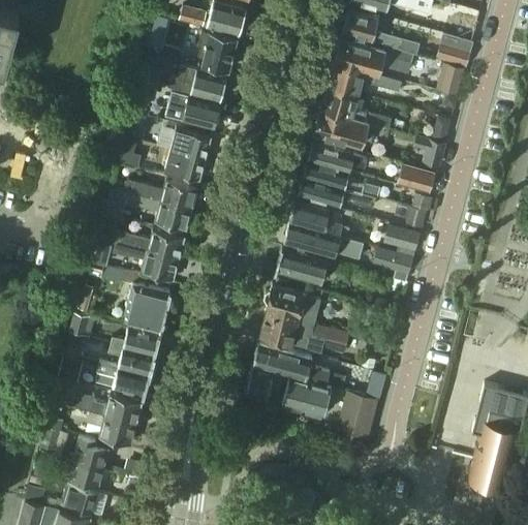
[(246,9),(213,0),(208,0),(205,12),(184,6),(180,21),(202,26),(202,25),(239,36),(246,9)]
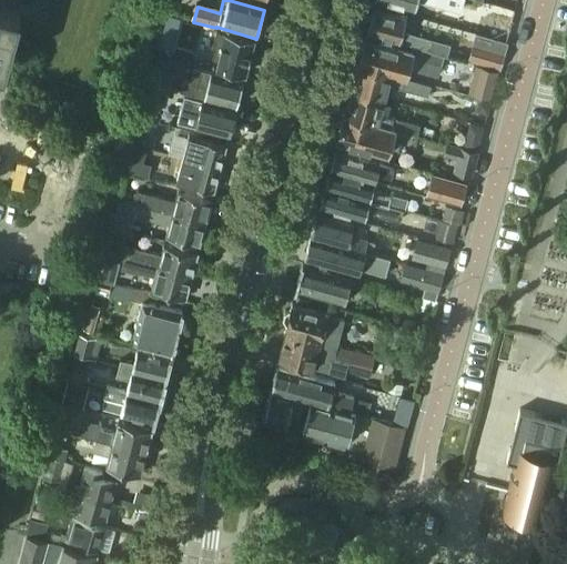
[(376,0),(376,2),(415,12),(419,0),(418,0),(423,0),(423,4),(462,16),(465,0),(463,0),(376,0)]
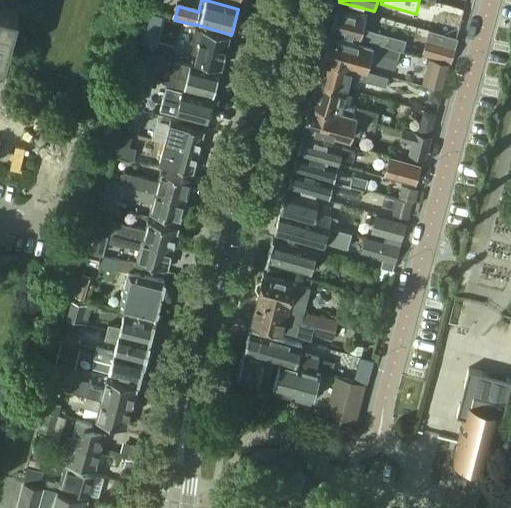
[(0,62),(5,64),(19,13),(1,8),(0,10),(0,62)]
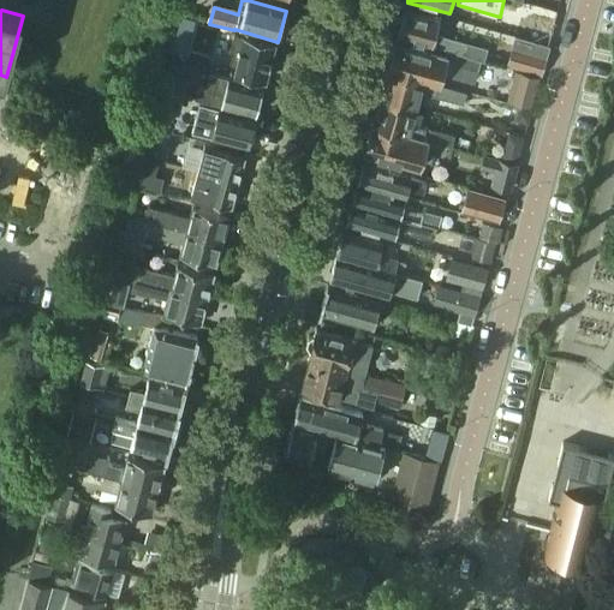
[(397,22),(393,35),(398,36),(397,40),(458,57),(482,64),(486,65),(486,64),(489,52),(437,36),(441,23),(405,13),(401,23),(397,22)]
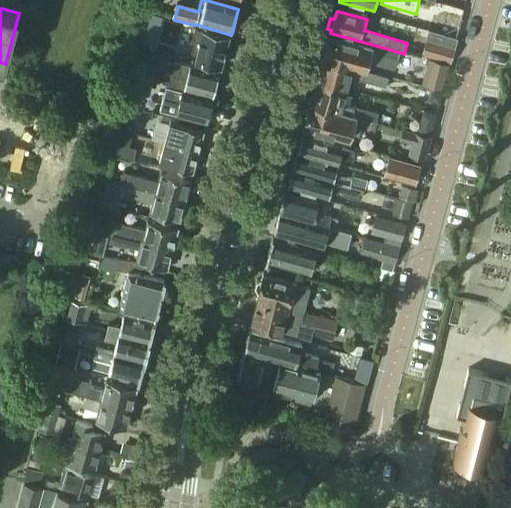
[(230,39),(196,30),(192,45),(194,46),(192,55),(196,56),(194,64),(221,71),(230,39)]
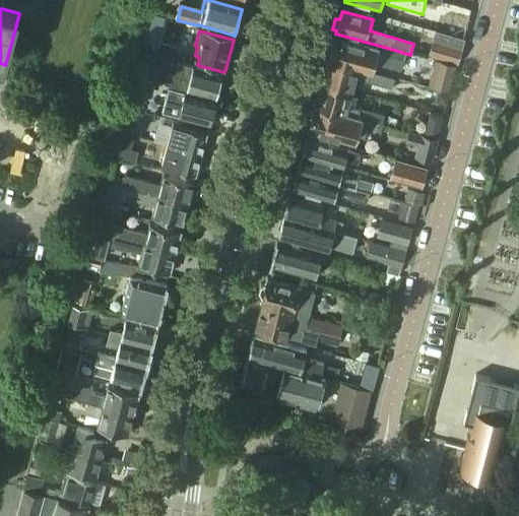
[(434,42),(430,60),(457,67),(461,50),(463,50),(465,42),(436,34),(434,42)]
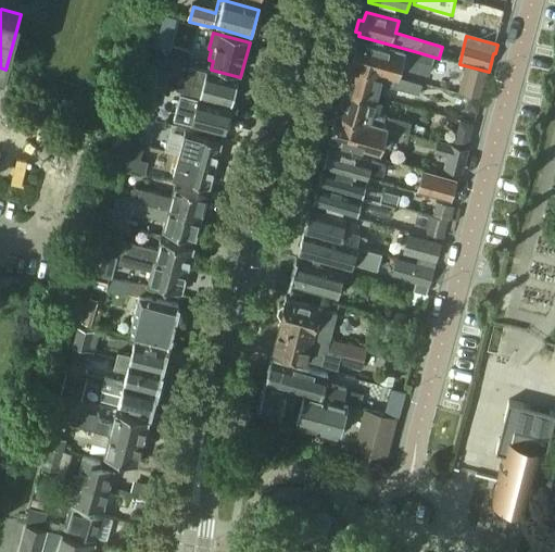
[(351,66),(399,80),(406,54),(357,41),(351,66)]
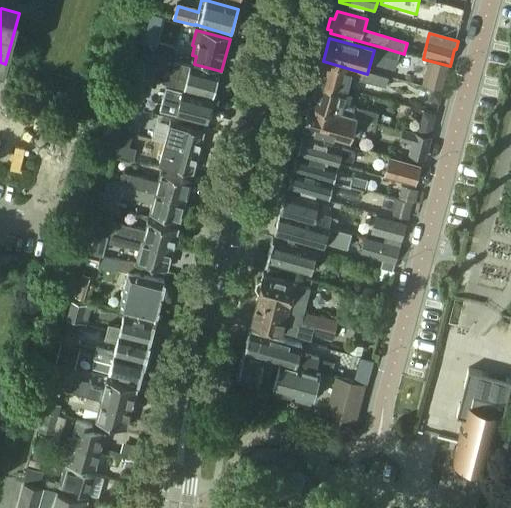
[(381,48),(378,57),(398,62),(401,54),(381,48)]
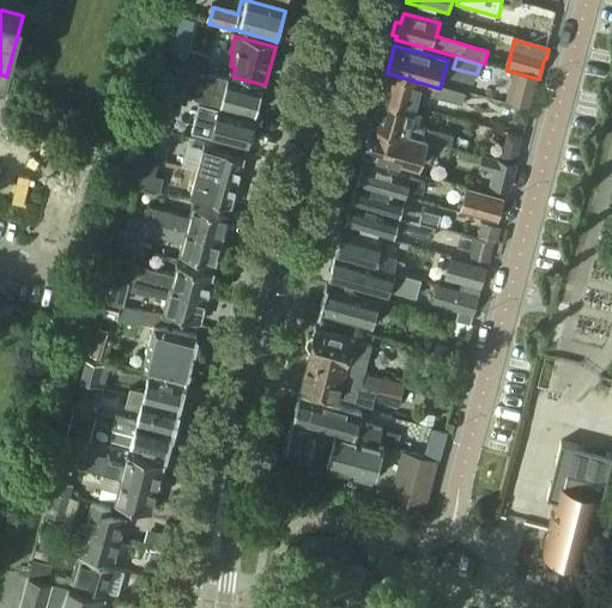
[(387,73),(380,101),(424,113),(425,108),(418,107),(420,96),(460,105),(465,105),(467,95),(440,89),(387,73)]
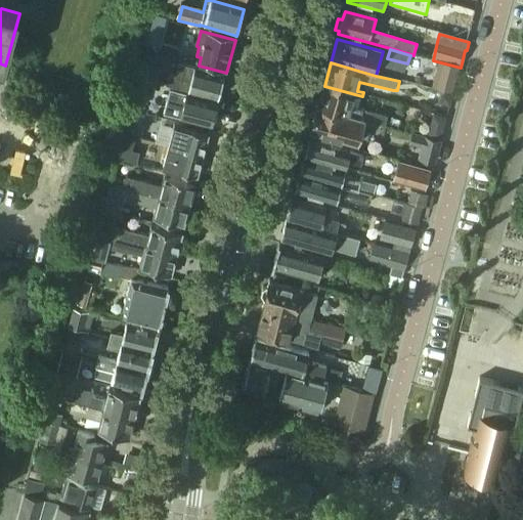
[(143,65),(139,80),(140,81),(159,86),(163,71),(144,66),(143,65)]
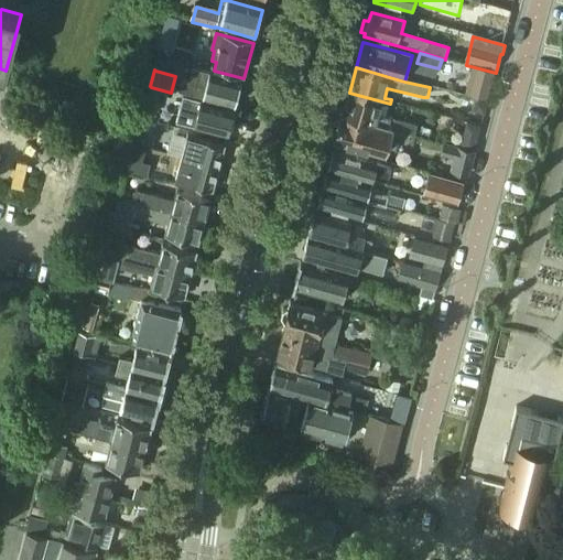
[(242,84),(193,71),(190,85),(183,83),(181,94),(236,108),(242,84)]
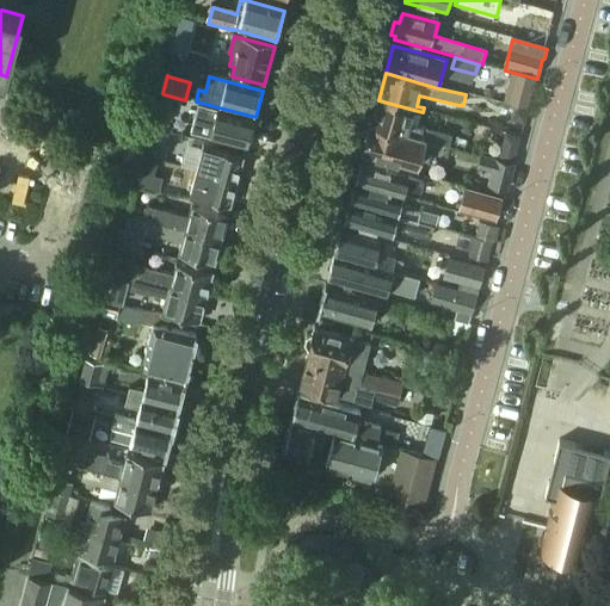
[(518,76),(511,106),(523,110),(529,111),(537,81),(530,80),(518,76)]
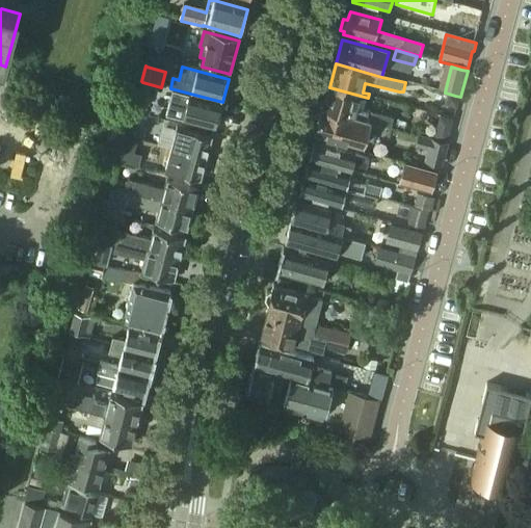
[(322,111),(371,125),(391,130),(394,120),(359,110),(361,100),(367,101),(368,98),(329,87),(322,111)]
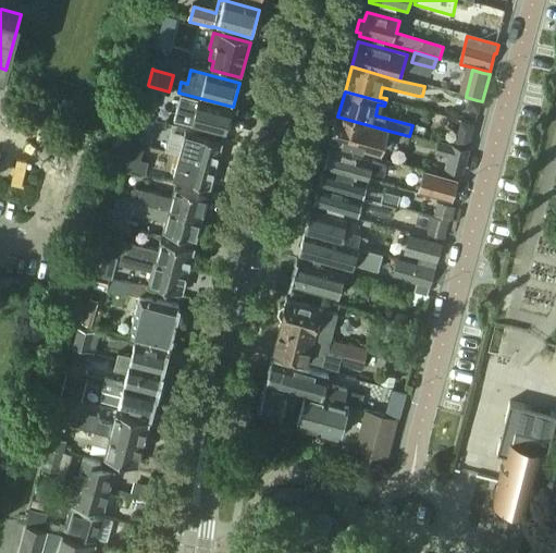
[(232,112),(181,98),(174,122),(225,136),(232,112)]
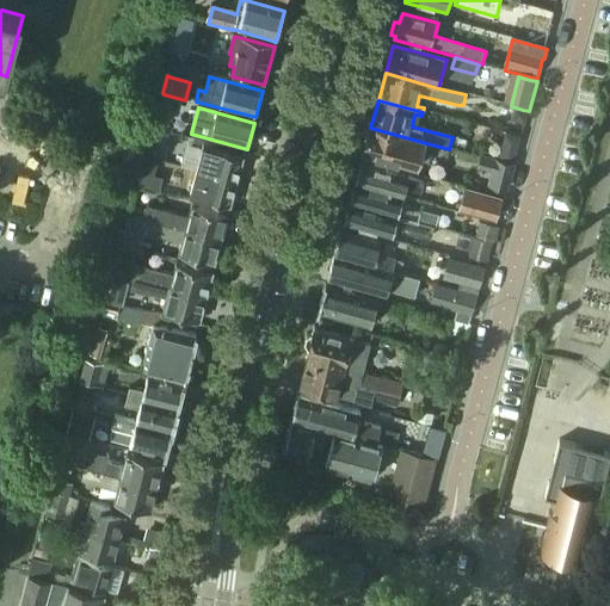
[(370,128),(363,156),(418,171),(426,143),(370,128)]
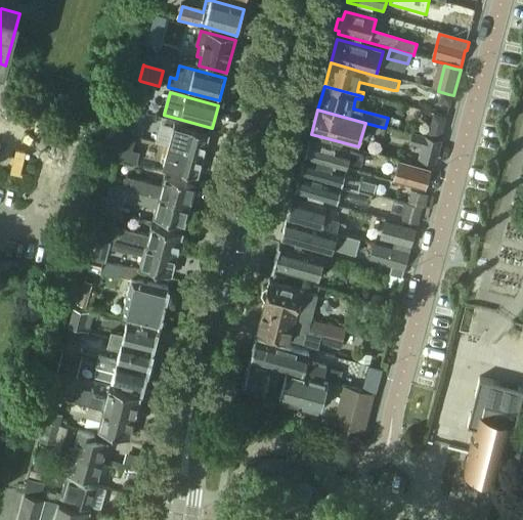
[(130,117),(126,132),(140,136),(145,116),(132,112),(131,114),(130,117)]
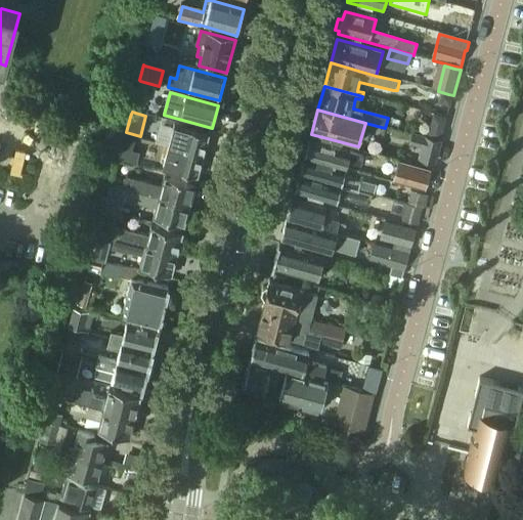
[(169,149),(204,159),(209,137),(175,128),(169,149)]
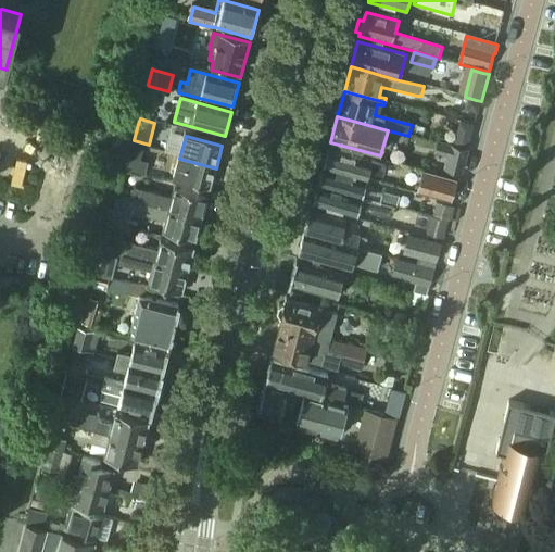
[(130,152),(126,173),(146,178),(149,164),(140,162),(144,147),(133,145),(130,152)]
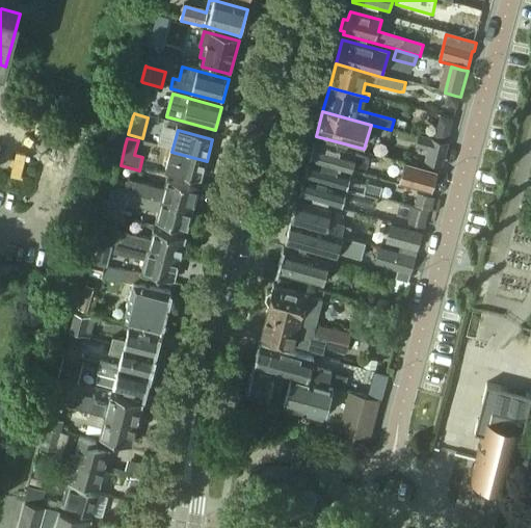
[(432,141),(426,163),(443,167),(448,146),(432,141)]
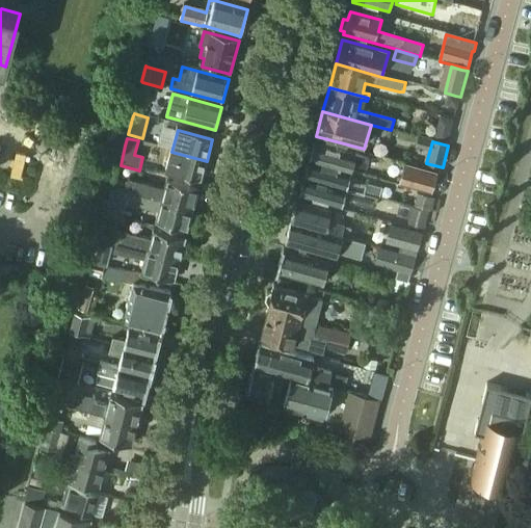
[(314,144),(309,162),(352,174),(354,166),(367,169),(370,160),(356,156),(314,144)]
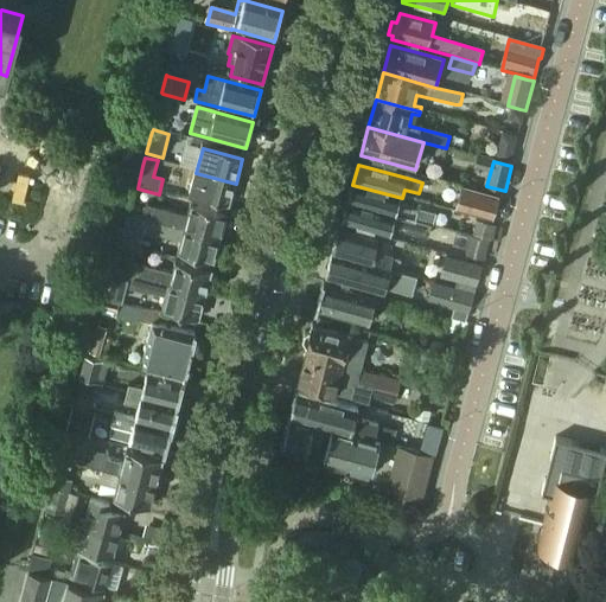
[(229,207),(236,184),(196,173),(190,197),(229,207)]
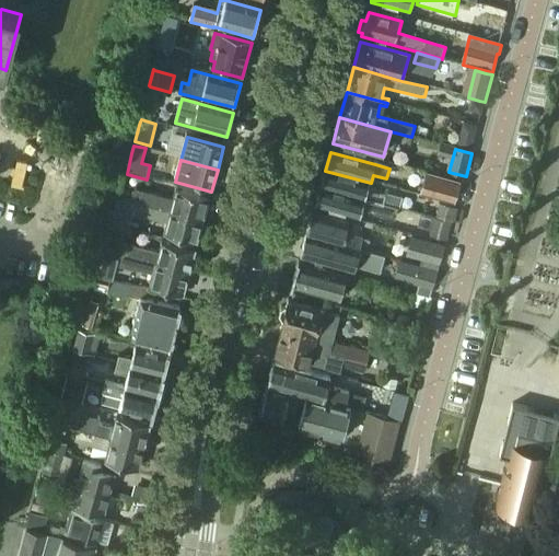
[(368,193),(371,183),(325,171),(319,188),(399,210),(402,200),(382,195),(381,196),(368,193)]
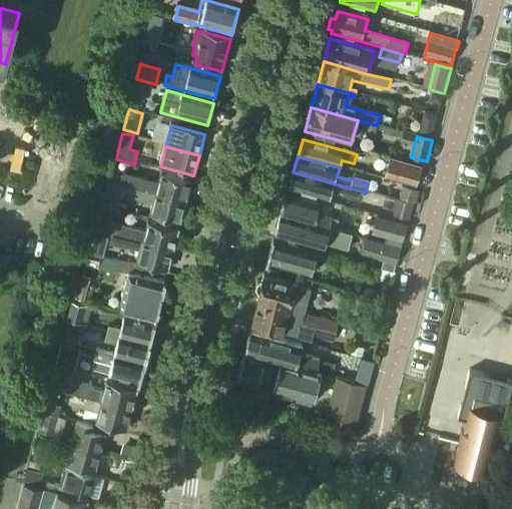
[(391,159),(385,179),(416,188),(422,167),(391,159)]
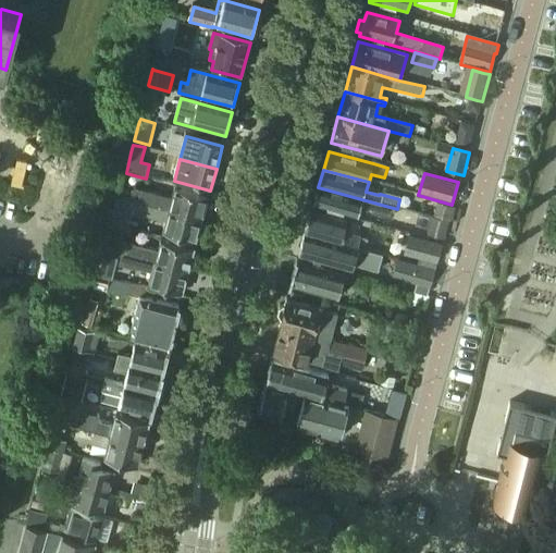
[(397,209),(318,187),(313,206),(359,218),(361,208),(373,211),(373,214),(394,220),(397,209)]
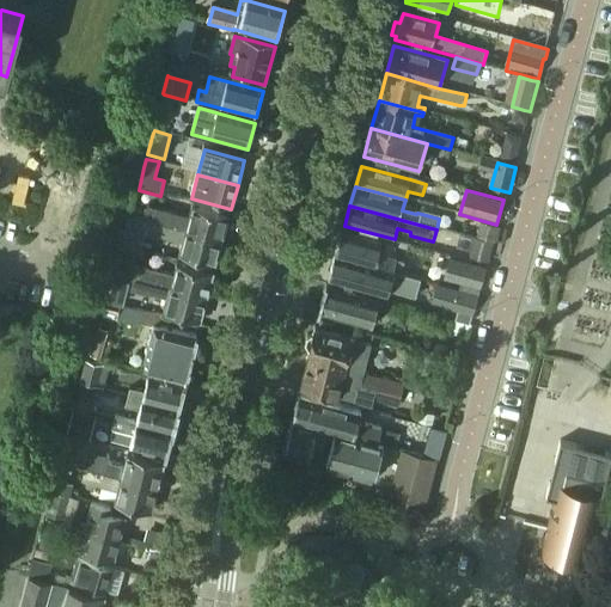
[(147,212),(145,222),(150,224),(222,243),(228,218),(193,208),(189,219),(148,209),(147,212)]
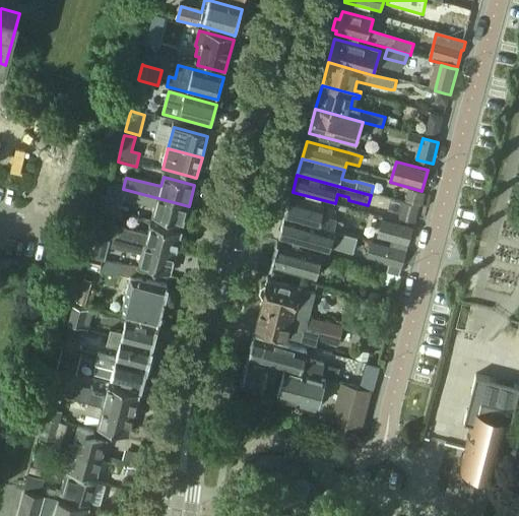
[(184,227),(189,206),(127,190),(124,201),(154,209),(152,218),(184,227)]
